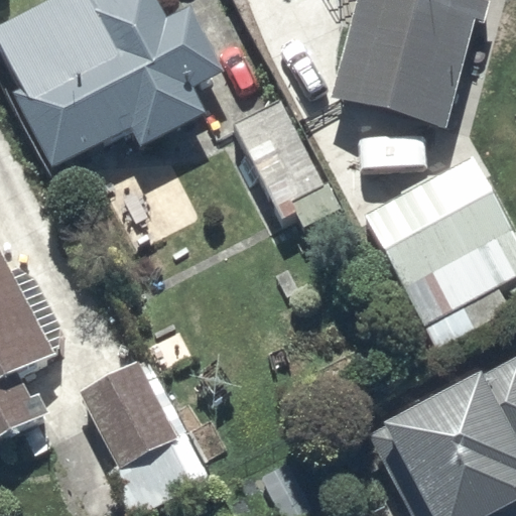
[(0,48),(19,85),(8,91),(50,167),(126,126),(136,144),(200,110),(187,88),(220,70),(184,5),(163,17),(153,0),(96,0),(90,4),(88,0),(47,0),(0,26),(0,48)]
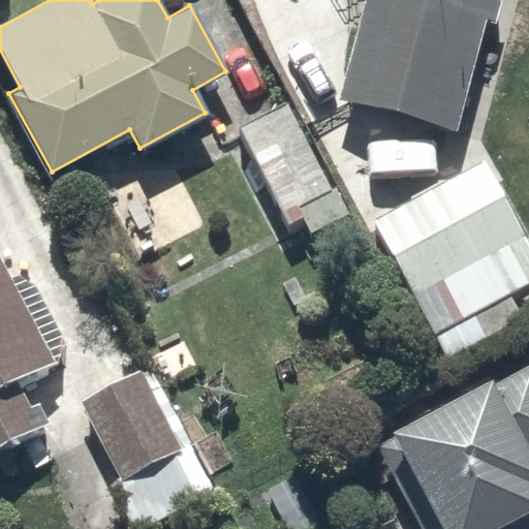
[(363,0),(337,100),(454,131),(483,20),(493,23),(499,0),(497,0),(363,0)]
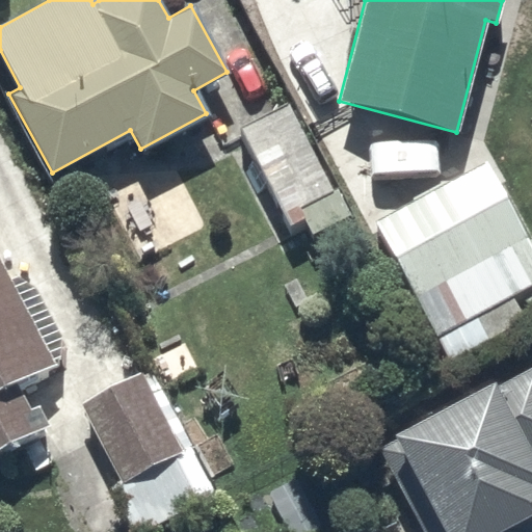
[(286,106),(239,129),(287,227),(301,219),(295,208),(327,192),(286,106)]
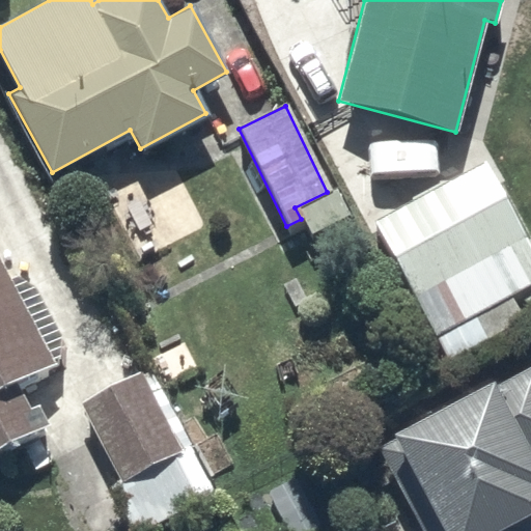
[(530,253),(482,163),(373,222),(443,355),(520,313),(508,292),(530,280),(530,253)]
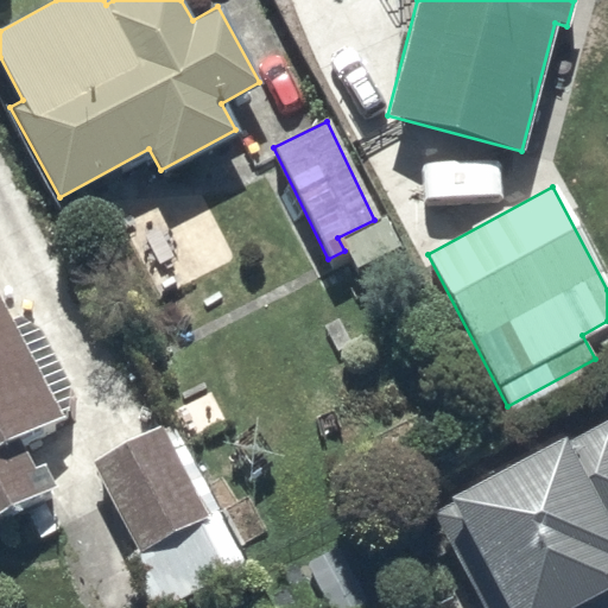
[(42,334),(26,328),(16,333),(0,303),(0,523),(57,493),(44,470),(36,475),(18,442),(74,413),(74,396),(42,334)]
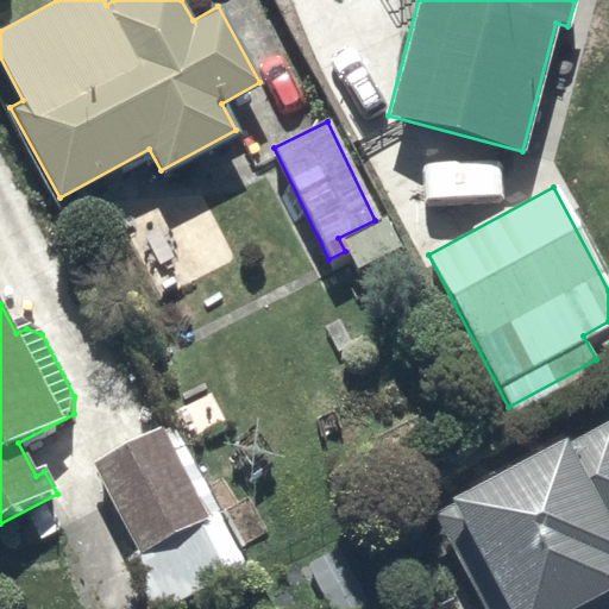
[(564,437),(450,497),(502,608),(608,608),(608,421),(566,443),(564,437)]
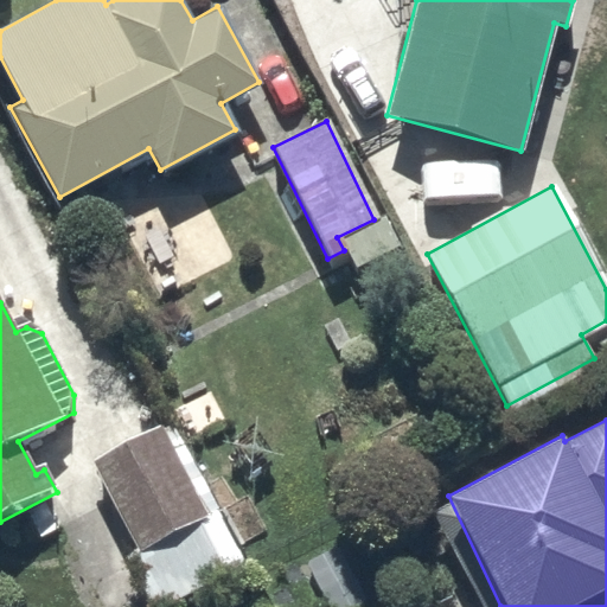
[(172,421),(91,461),(136,549),(125,555),(148,602),(189,581),(193,590),(224,575),(227,580),(248,569),(172,421)]
